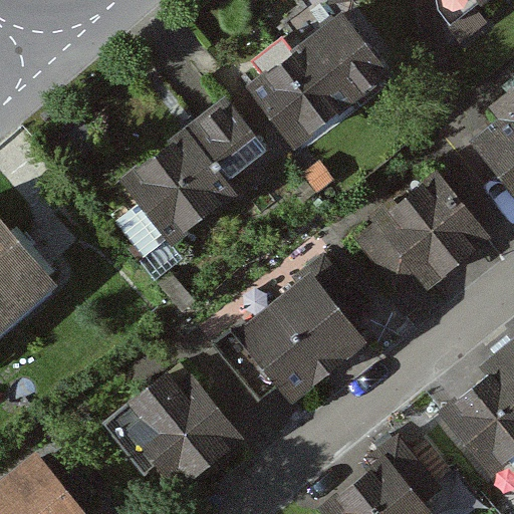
[(311,0),(320,11),(331,3),(372,0),(311,0)]
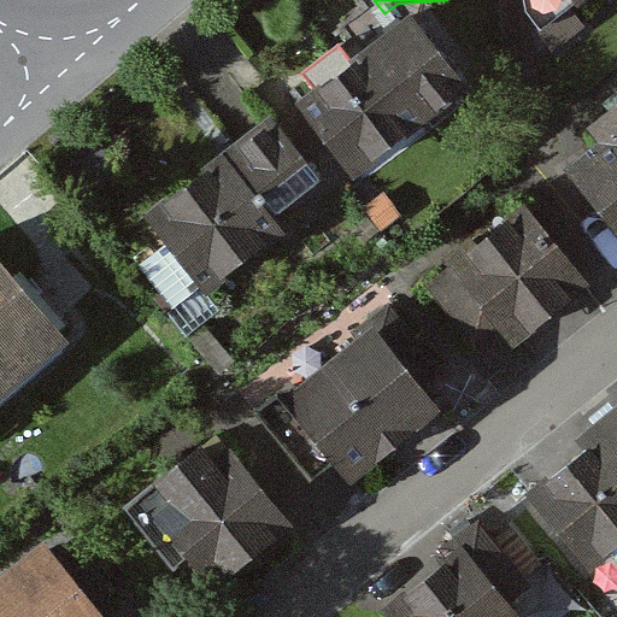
[(541,29),(576,3),(574,0),(524,0),(528,12),(541,29)]
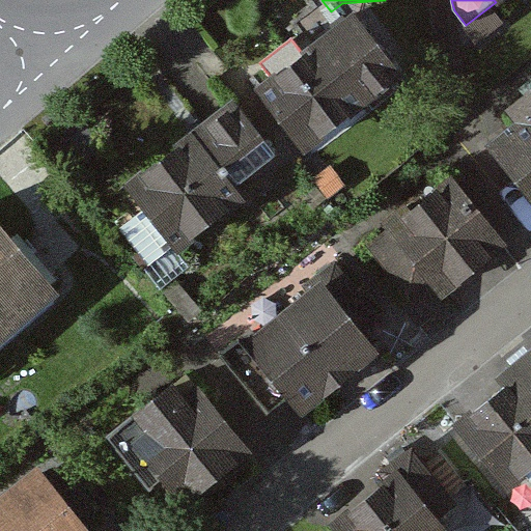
[(305,152),(402,75),(352,10),(253,89),(305,152)]
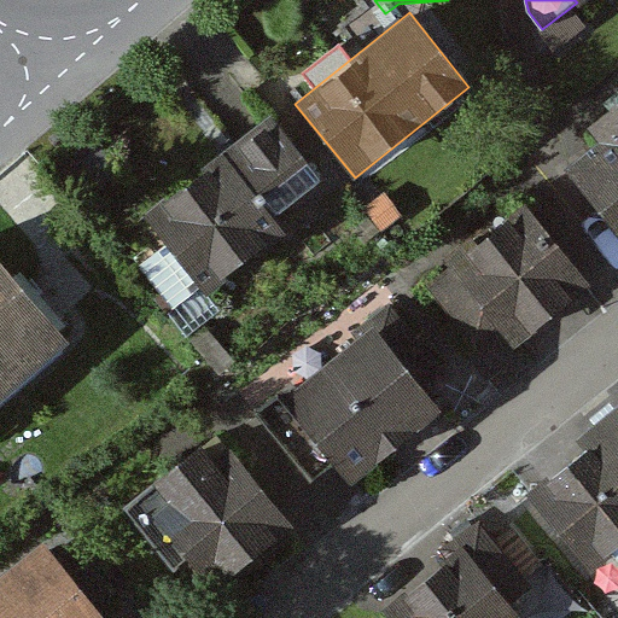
[(270,114),(144,214),(208,295),(334,193),(270,114)]
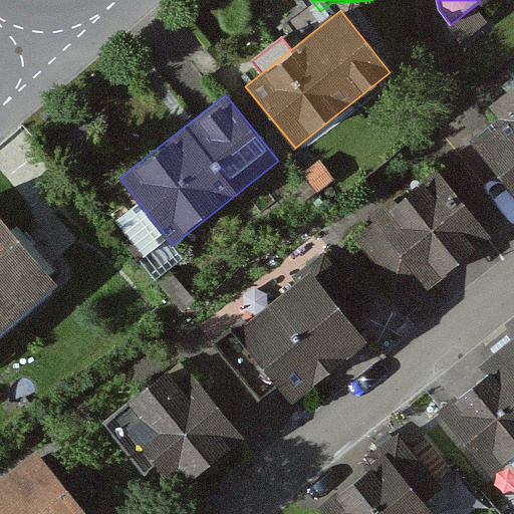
[(513,98),(500,109),(510,122),(481,145),(513,187),(513,98)]
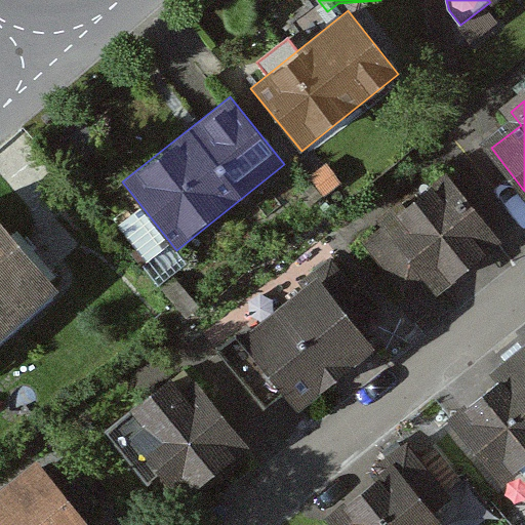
[(505,243),(452,184),(391,237),(443,296),(505,243)]
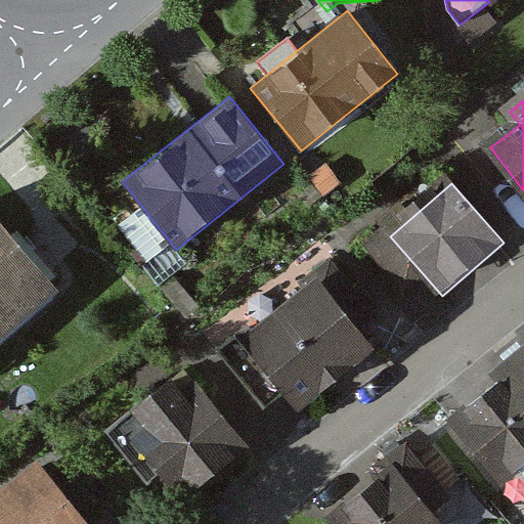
[(0,344),(59,293),(0,225),(0,344)]
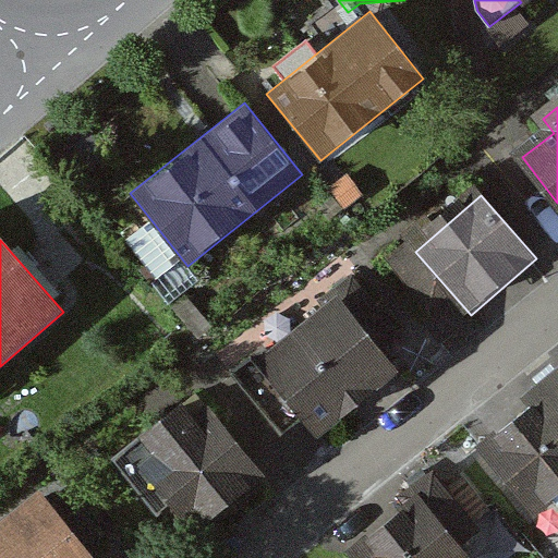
[(396,368),(337,301),(262,365),(320,433),(396,368)]
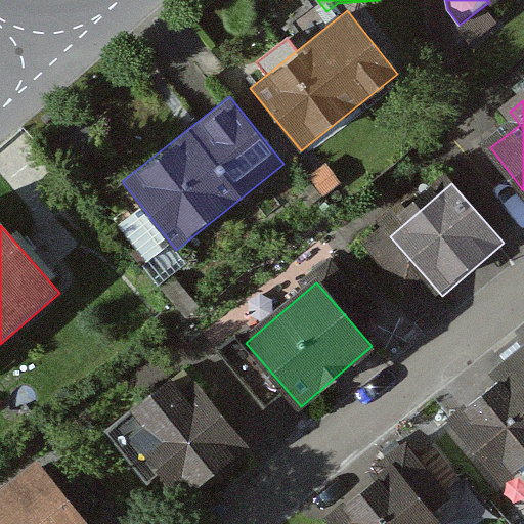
[(523,471),(523,377),(517,369),(455,423),(509,484),(523,471)]
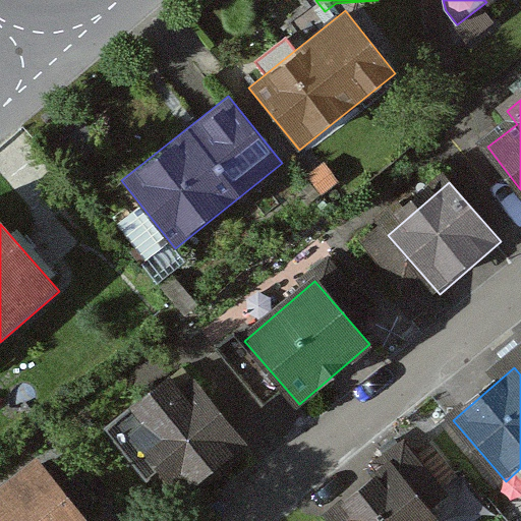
[(249,441),(196,375),(126,432),(180,497),(249,441)]
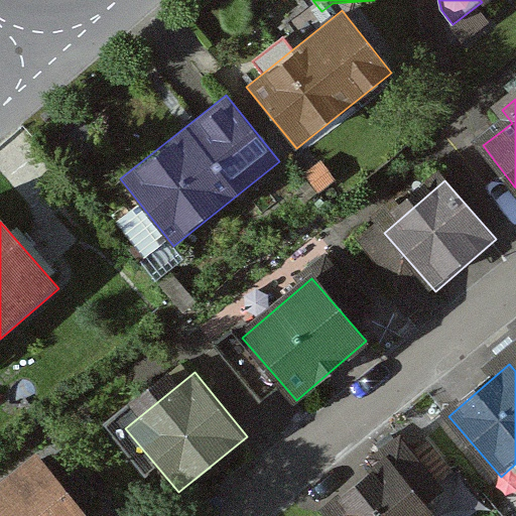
[(439,515),(454,505),(408,448),(333,510),(337,515),(439,515)]
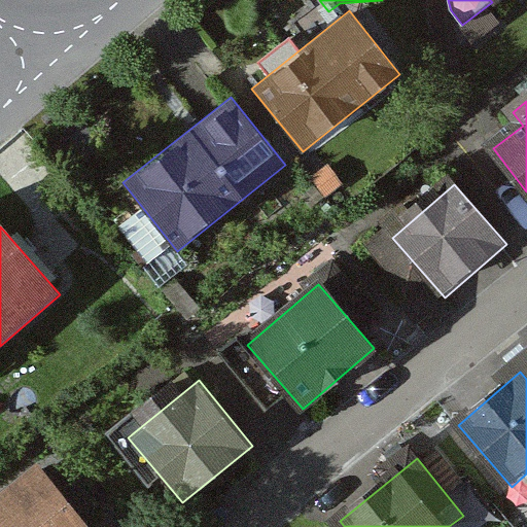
[(89,526),(41,469),(0,502),(0,526),(89,526)]
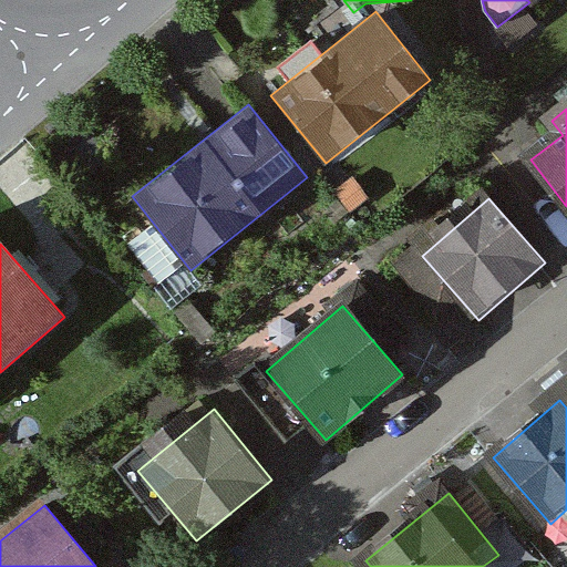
All buildings are outlined.
